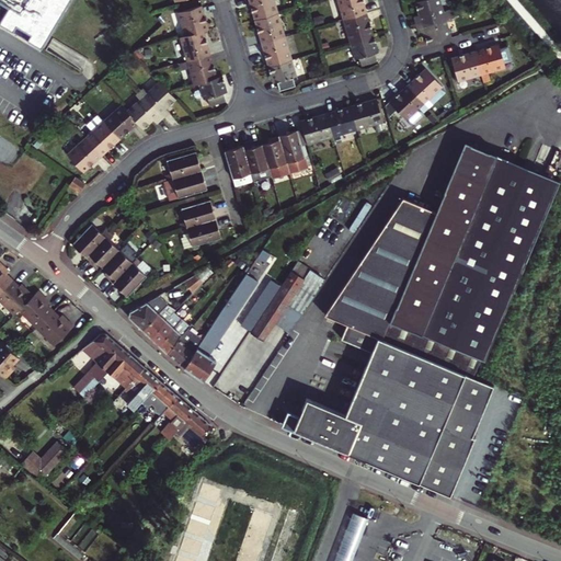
[(0,0),(0,8),(2,9),(1,8),(2,6),(7,8),(0,19),(0,26),(39,49),(67,0),(0,0)]
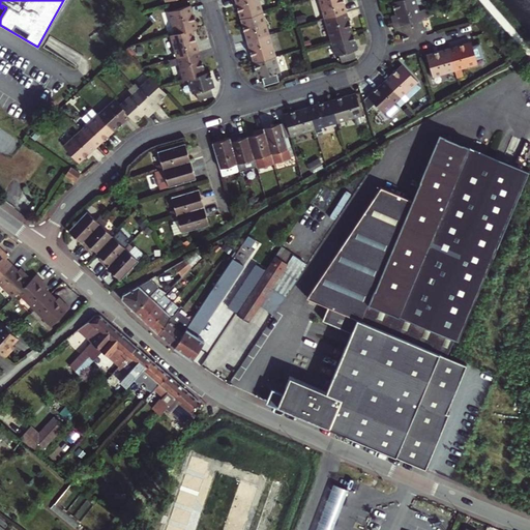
[(236,0),(241,19),(265,12),(261,0),(236,0)]
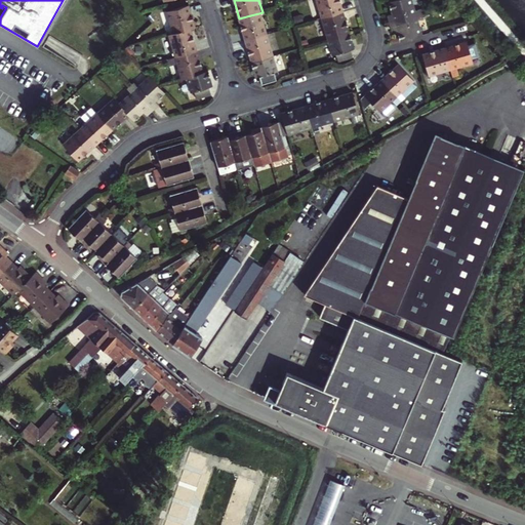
[(316,0),(321,18),(344,12),(339,0),(316,0)]
